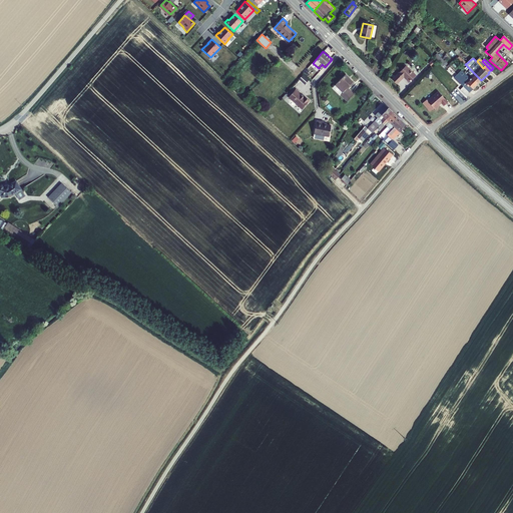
[(406,65),(392,79),(397,84),(404,77),(409,82),(416,75),(406,65)]
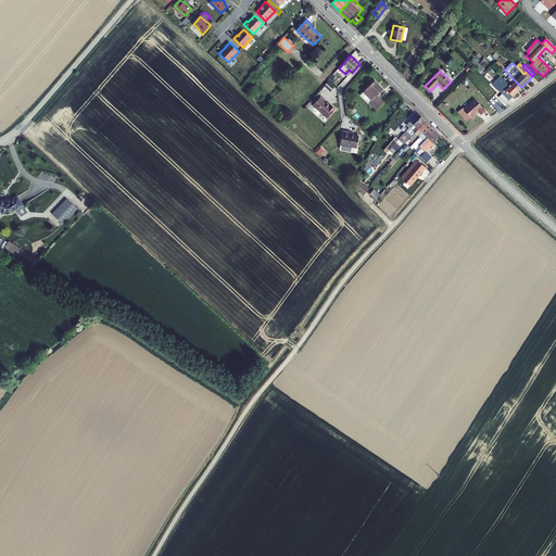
[(510,76),(509,75),(507,78),(512,83),(509,85),(510,85),(509,86),(512,88),(512,87),(513,88),(515,86),(519,90),(521,87),(510,76)]
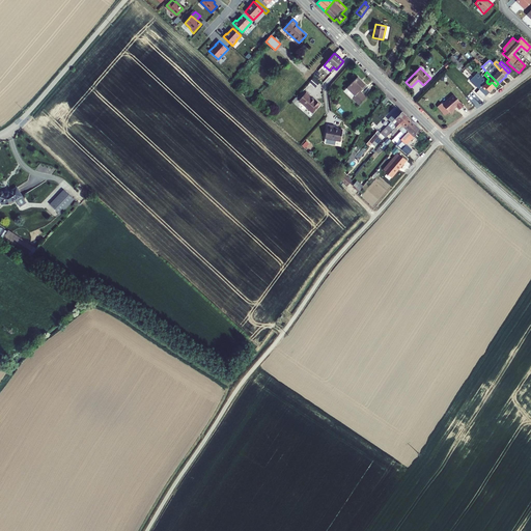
[(360,105),(366,98),(359,91),(361,89),(365,85),(358,77),(344,90),(353,99),(353,98),(360,105)]
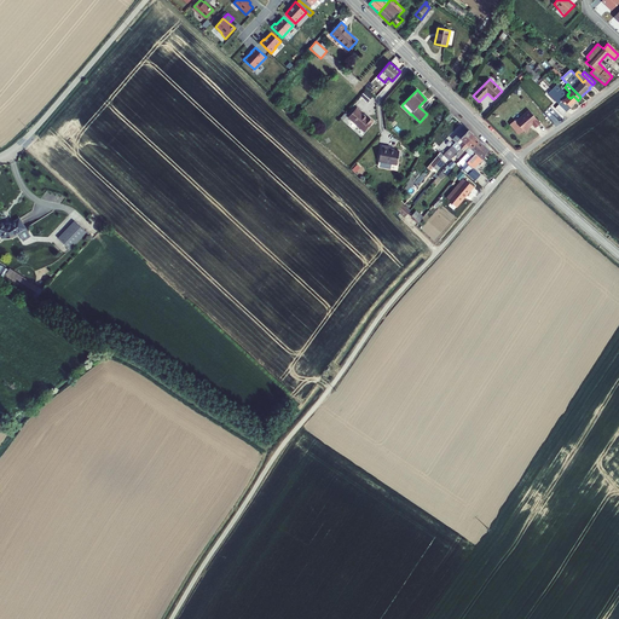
[(567,111),(576,103),(571,98),(570,99),(568,100),(566,98),(567,96),(568,94),(567,94),(562,90),(553,98),(560,104),(567,111)]
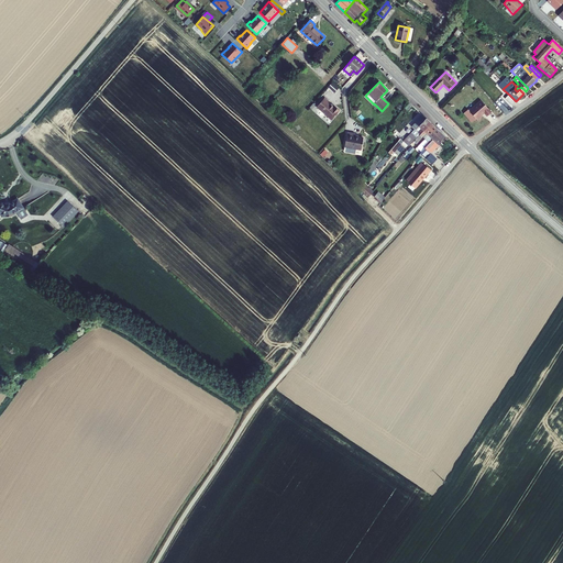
[(332,83),(328,87),(333,92),(339,88),(332,83)]
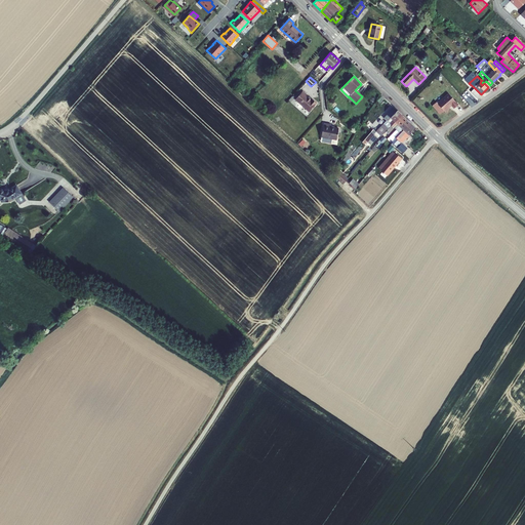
[(481,94),(475,88),(472,91),(478,97),(481,94)]
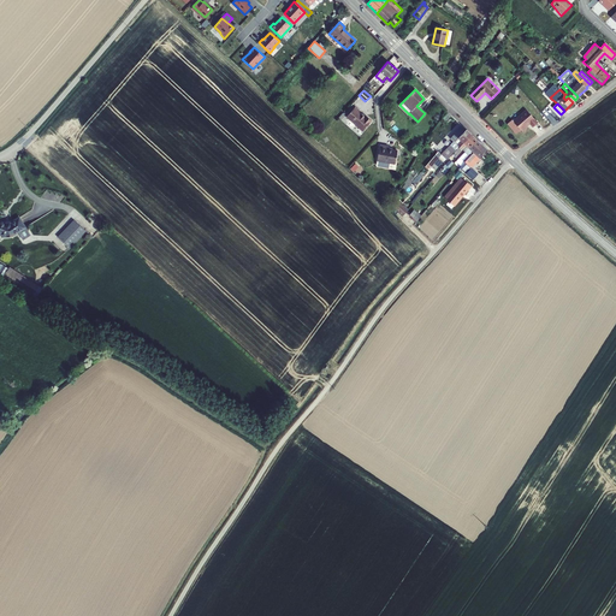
[(365,118),(359,112),(360,111),(355,107),(347,117),(362,131),(372,122),(366,117),(365,118)]
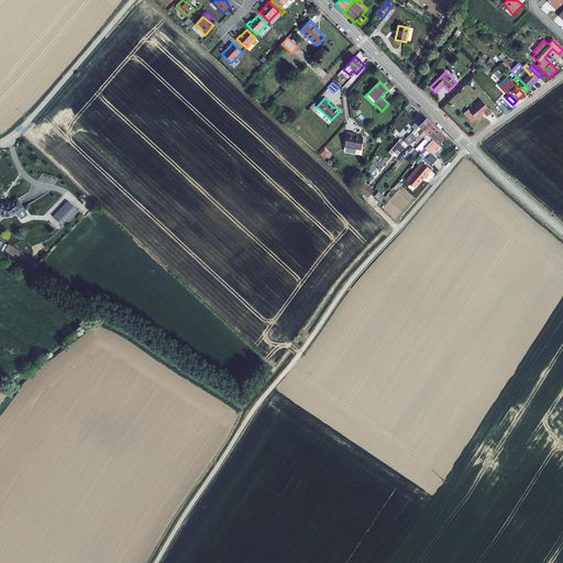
[(482,100),(470,111),(477,120),(483,116),(482,114),(484,112),(487,116),(492,112),(482,100)]
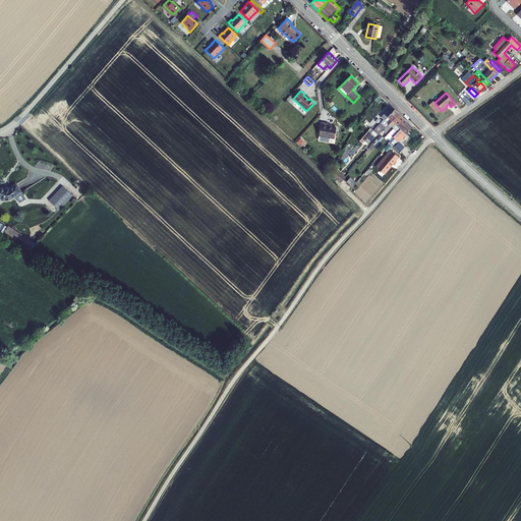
[(383,131),(399,114),(391,106),(381,117),(384,120),(373,131),(379,135),(383,131)]
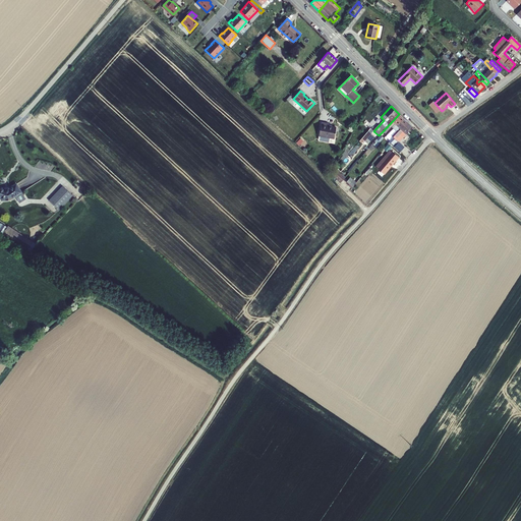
[(392,125),(394,127),(404,118),(399,114),(383,131),(385,133),(391,126),(392,125)]
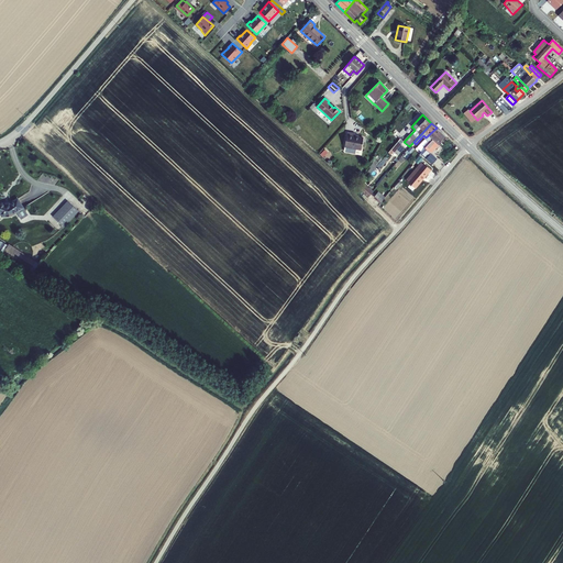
[(418,146),(423,151),(441,132),(437,128),(426,138),(424,139),(418,146)]
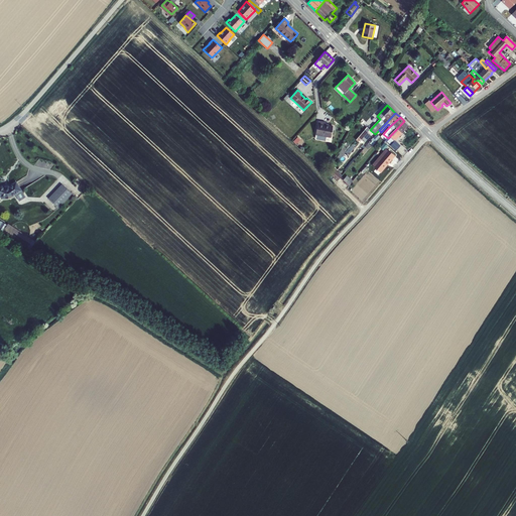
[(315,138),(316,139),(326,141),(327,136),(332,137),(334,127),(329,126),(326,125),(326,124),(326,123),(318,121),(315,134),(316,134),(315,138)]
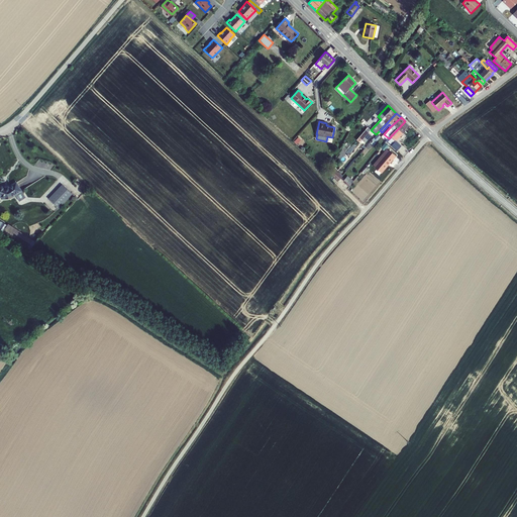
[(398,138),(410,125),(405,121),(389,138),(388,139),(387,141),(397,150),(401,146),(395,141),(398,138)]
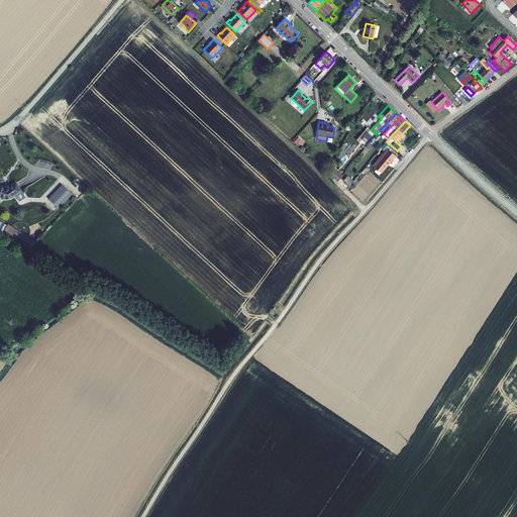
[(365,130),(356,140),(358,141),(360,138),(366,142),(371,135),(365,130)]
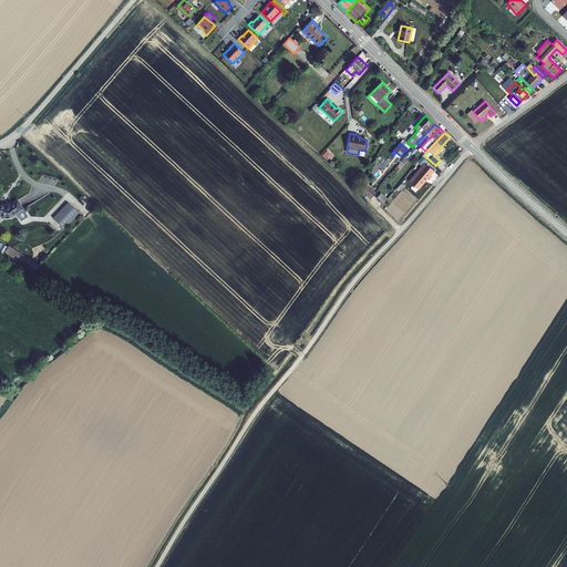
[(379,168),(380,167),(379,166),(377,164),(372,168),(373,169),(370,174),(372,176),(377,171),(379,168)]
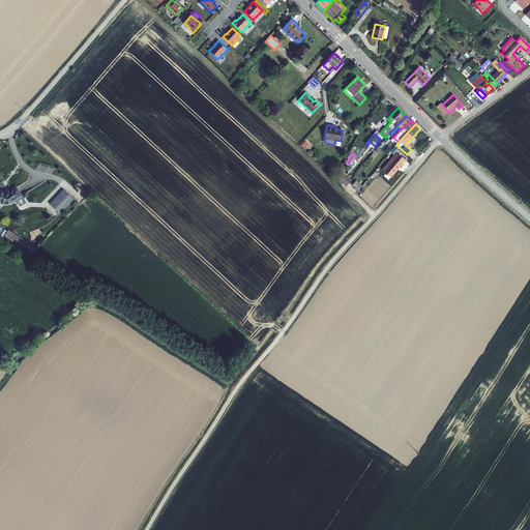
[(384,170),(383,171),(390,177),(406,159),(399,153),(395,157),(394,156),(383,170),(384,170)]
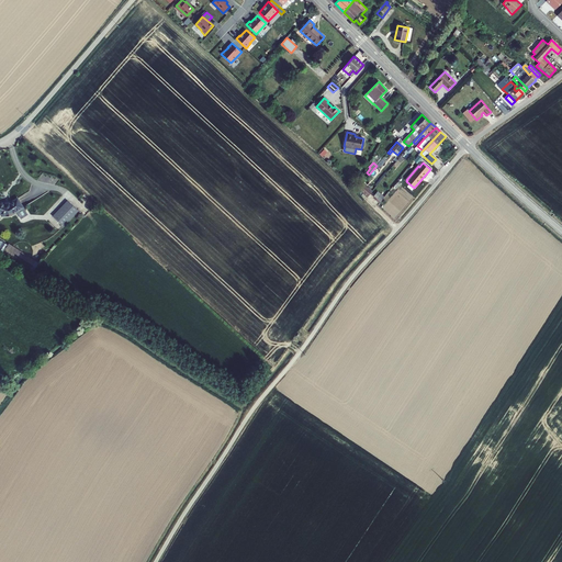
[(362,182),(361,182),(359,189),(368,197),(372,191),(364,184),(362,182)]
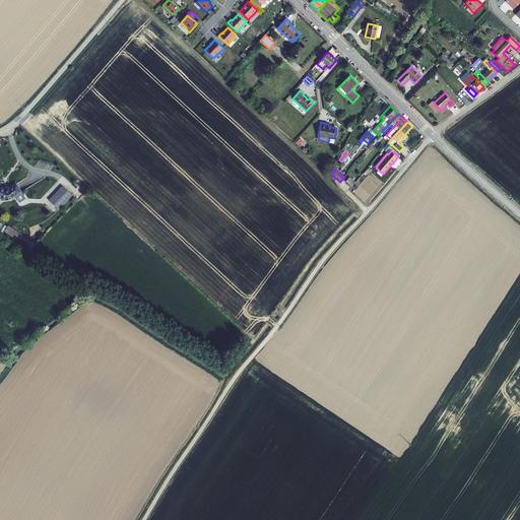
[(351,188),(355,182),(349,177),(345,182),(348,184),(347,185),(351,188)]
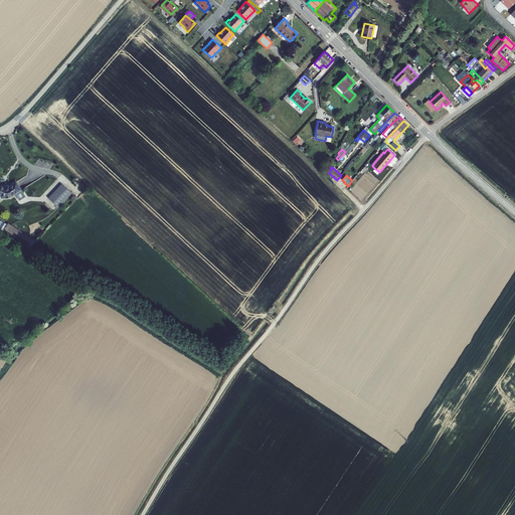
[(4,186),(0,185),(0,196),(5,198),(10,198),(10,197),(21,190),(16,182),(8,186),(8,185),(4,185),(4,186)]
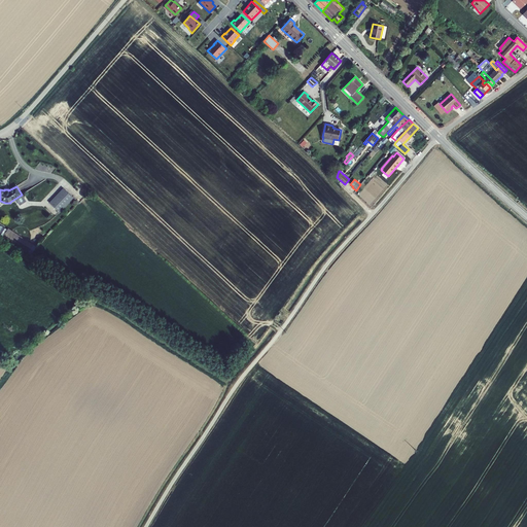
[(73,199),(63,188),(60,191),(62,192),(54,202),(53,201),(49,203),(59,213),(73,199)]
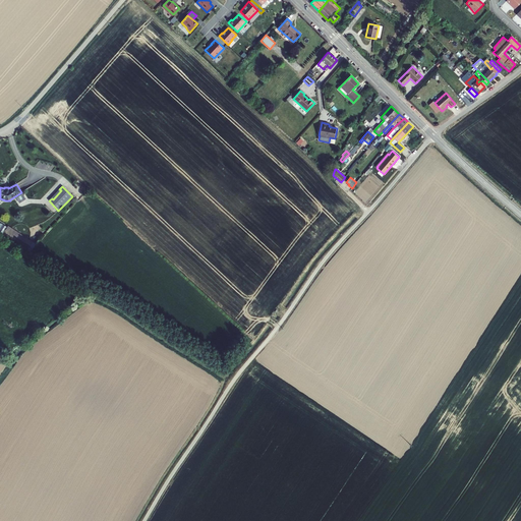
[(59,189),(52,198),(53,199),(61,190),(59,189)]
